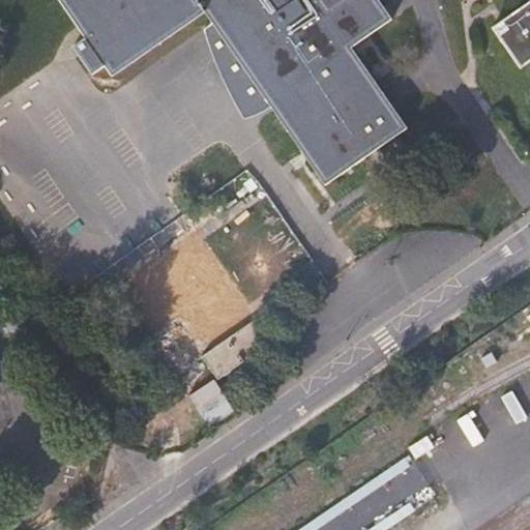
[(206,13),(214,26),(206,31),(223,77),(241,112),(247,117),(257,119),(273,109),(325,185),(408,128),(352,49),(392,20),(378,0),(60,0),(88,39),(75,48),(93,75),(108,67),(114,77),(206,13)]
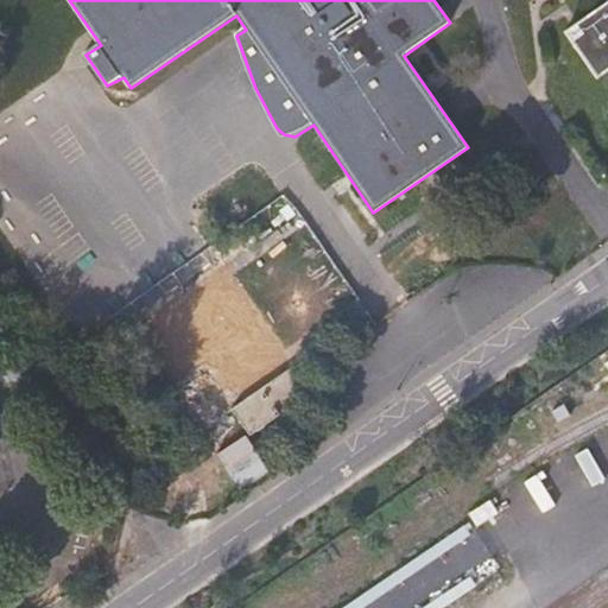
[(600,80),(607,73),(607,2),(565,32),(600,80)]
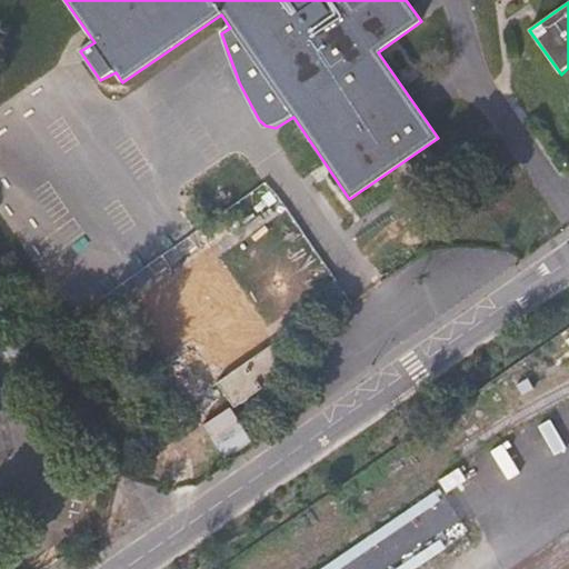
[(201,353),(157,293),(130,312),(175,372),(201,353)]
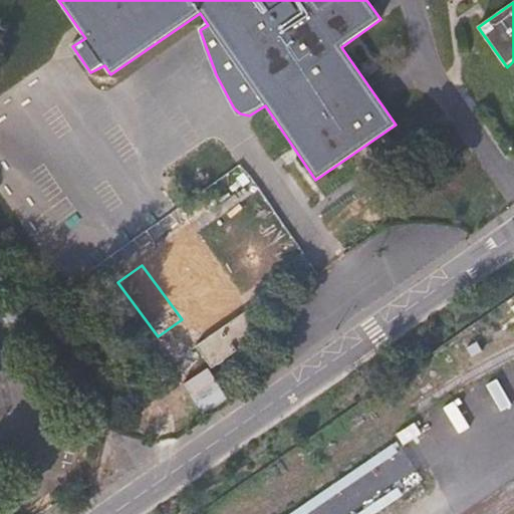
[(212,368),(264,332),(249,310),(197,346),(212,368)]
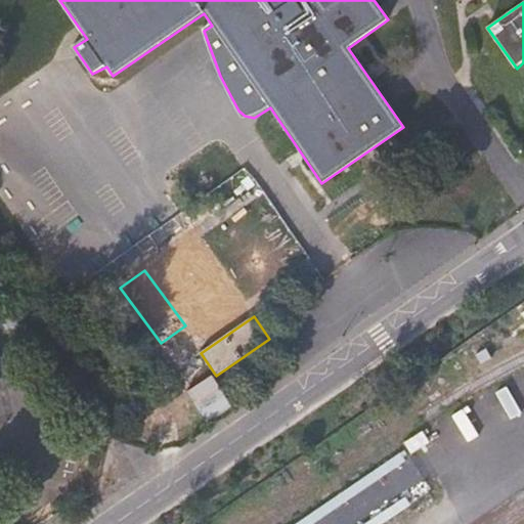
[(0,523),(17,523),(5,506),(0,509),(0,523)]
